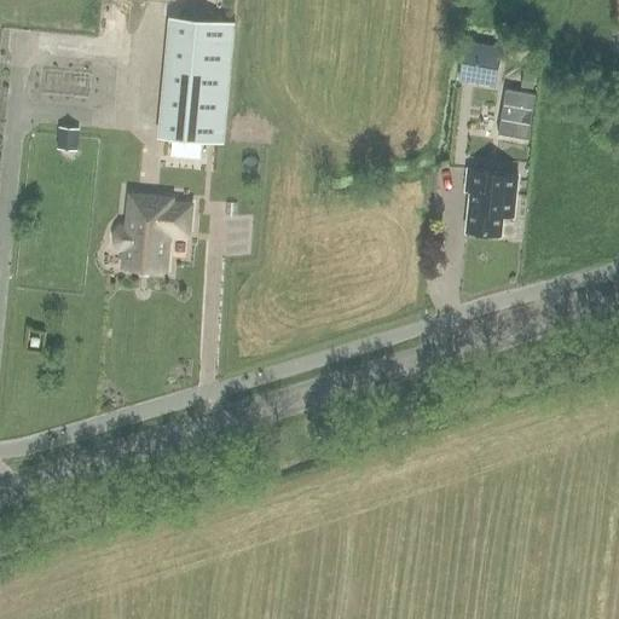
[(213,0),(183,0),(181,11),(213,13),(213,0)]
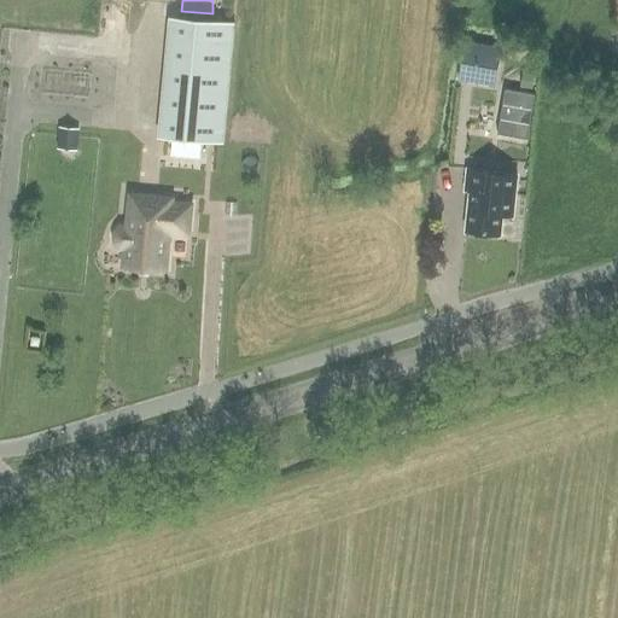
[(235,23),(169,17),(158,138),(225,144),(235,23)]
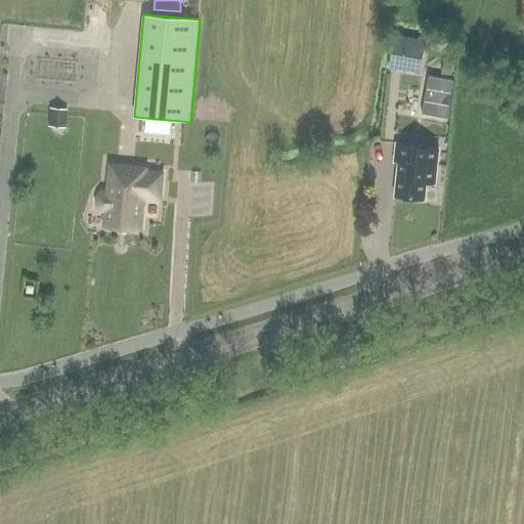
[(389,69),(421,75),(426,41),(395,36),(389,69)]
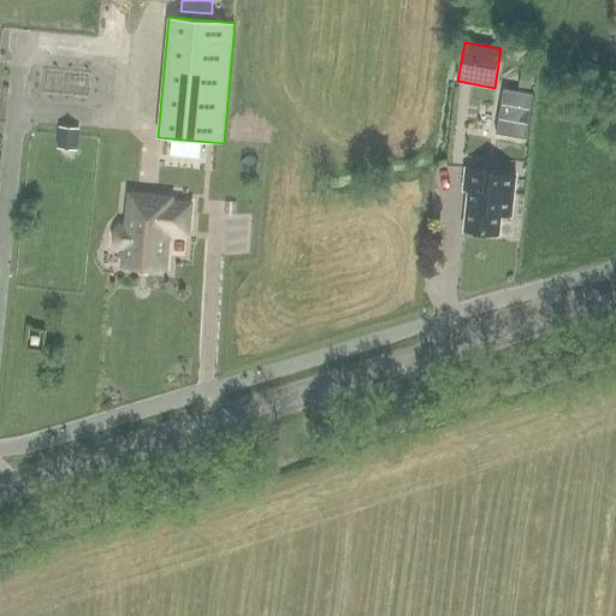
[(531,88),(533,73),(521,72),(519,87),(531,88)]
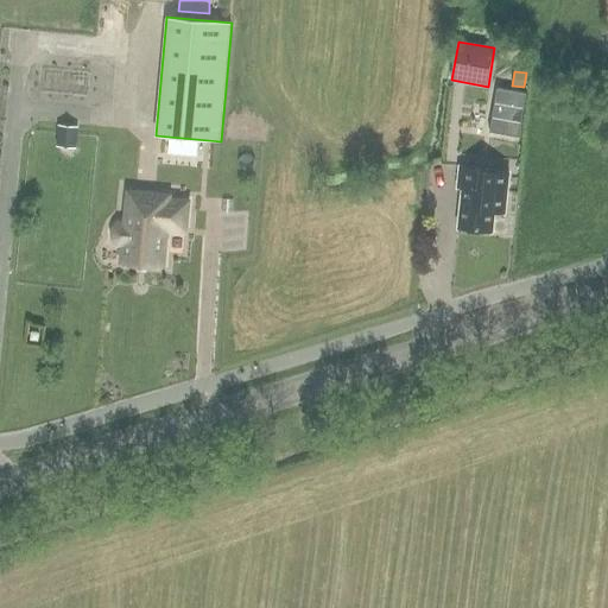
[(498,87),(489,132),(521,138),(530,93),(498,87)]
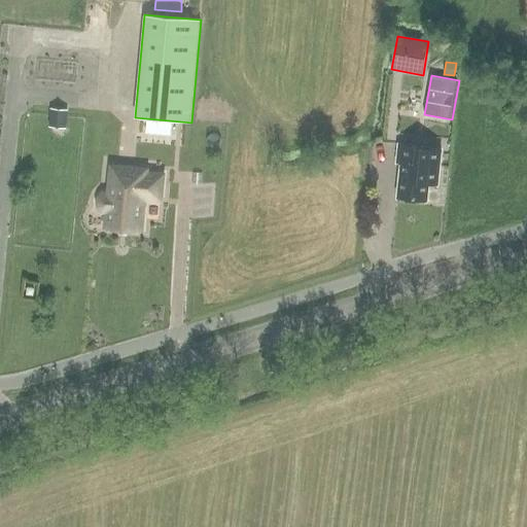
[(398,198),(427,201),(428,187),(438,188),(443,149),(400,145),(398,164),(401,164),(398,198)]
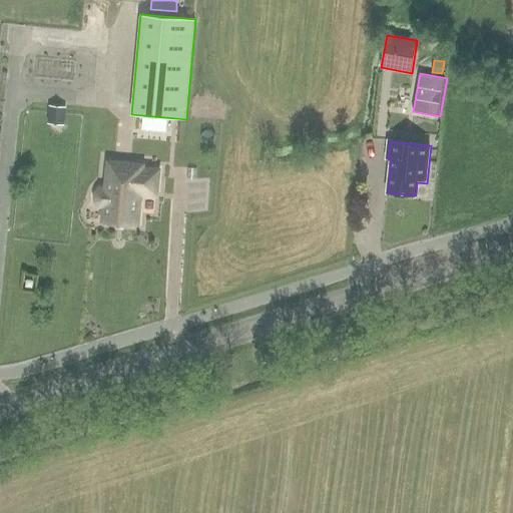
[(159,199),(162,169),(147,167),(147,164),(107,160),(104,188),(101,188),(95,194),(94,204),(99,209),(102,209),(101,223),(140,227),(143,198),(159,199)]
